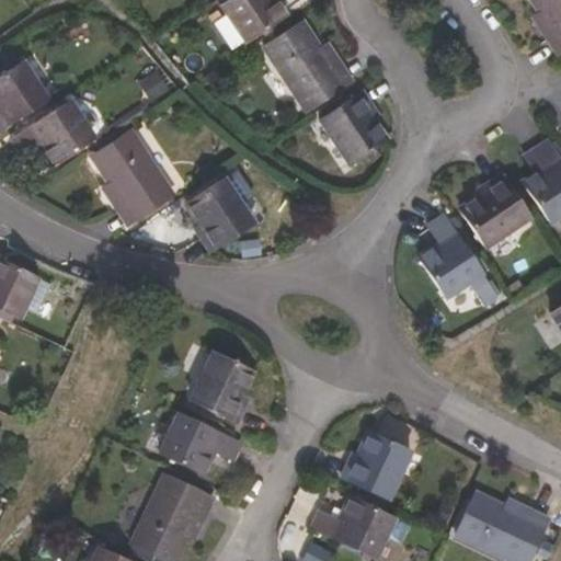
[(278,21),(289,13),(278,0),(228,0),(222,4),(248,42),(264,31),(278,21)]
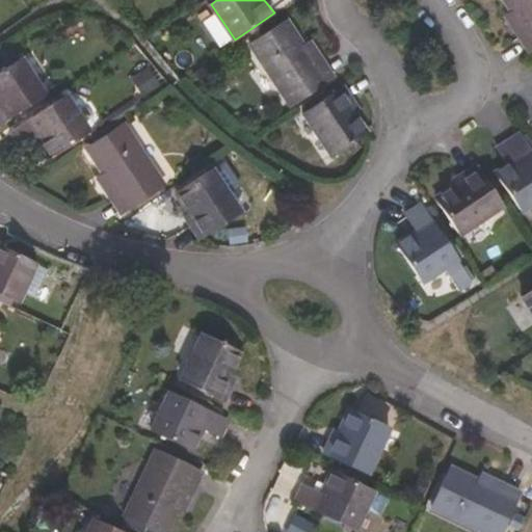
[(531,51),(531,50),(531,0),(506,0),(514,10),(528,32),(521,36),(531,51)]
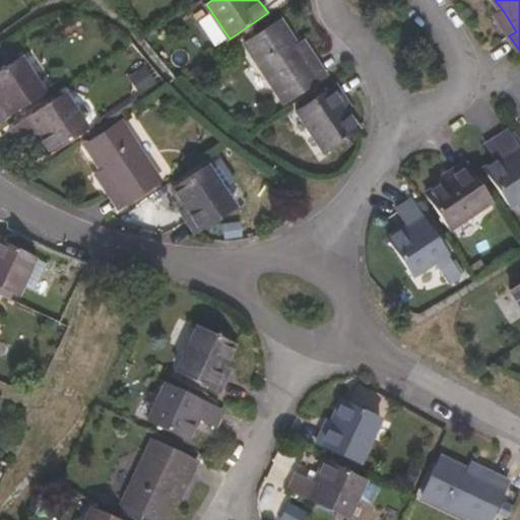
[(509,36),(516,31),(503,10),(496,15),(509,36)]
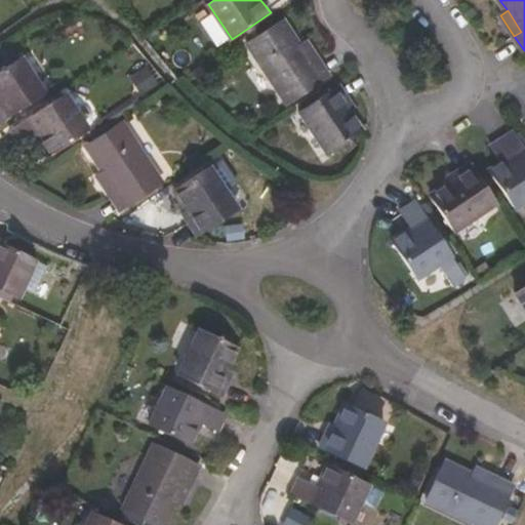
[(247,29),(250,34),(265,25),(260,19),(247,29)]
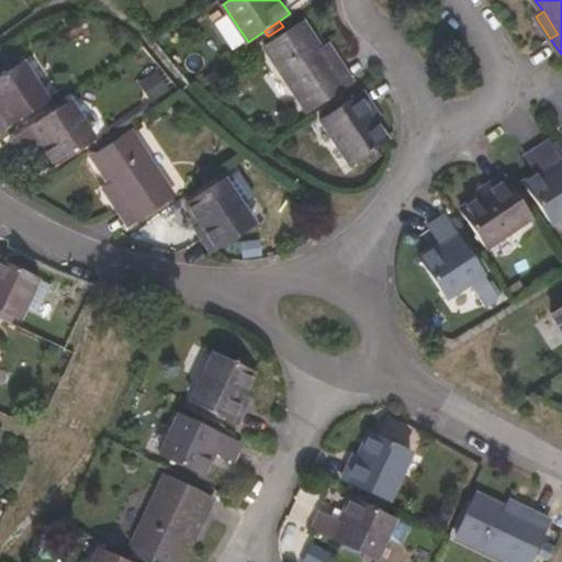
[(310,111),(353,81),(343,65),(335,69),(321,49),(302,22),(288,32),(272,42),(267,46),(310,111)]
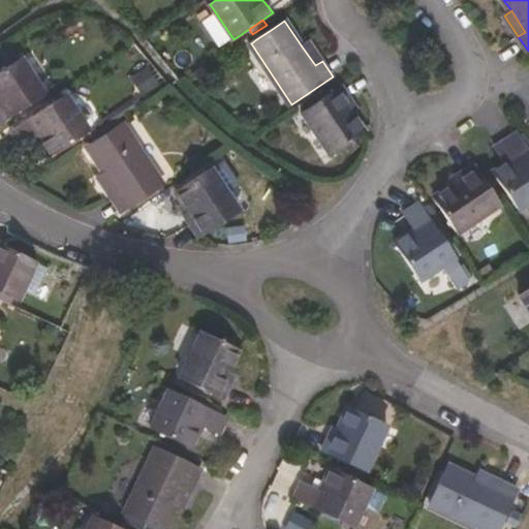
[(252,34),(256,39),(271,30),(267,25),(252,34)]
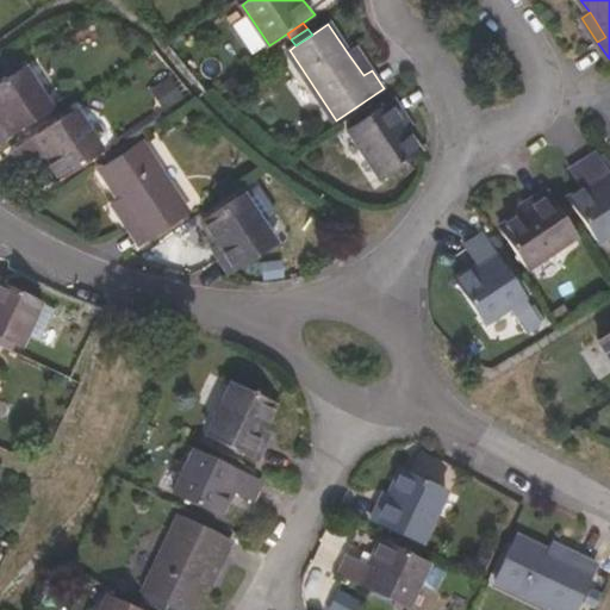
[(363,75),(372,70),(356,48),(348,54),(363,75)]
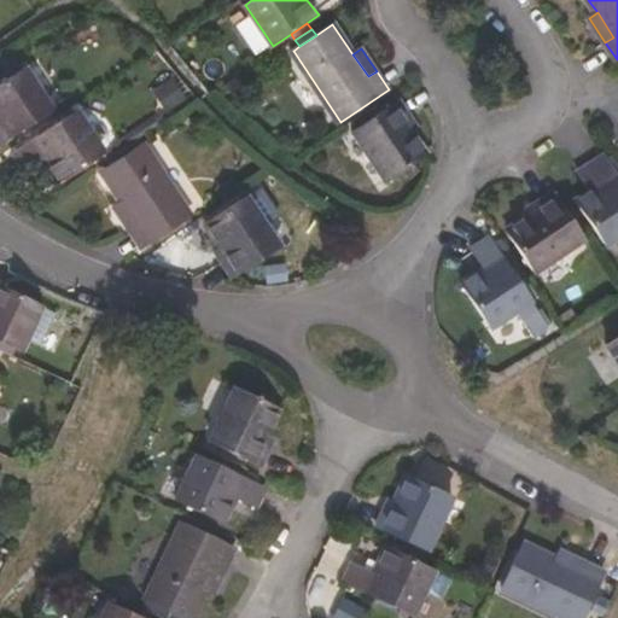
[(0,144),(54,109),(27,66),(0,83),(0,144)]
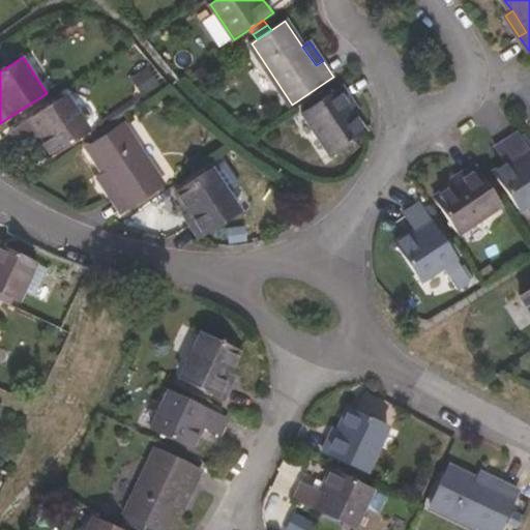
[(333,155),(366,131),(354,113),(347,104),(352,99),(343,85),(303,112),(333,155)]
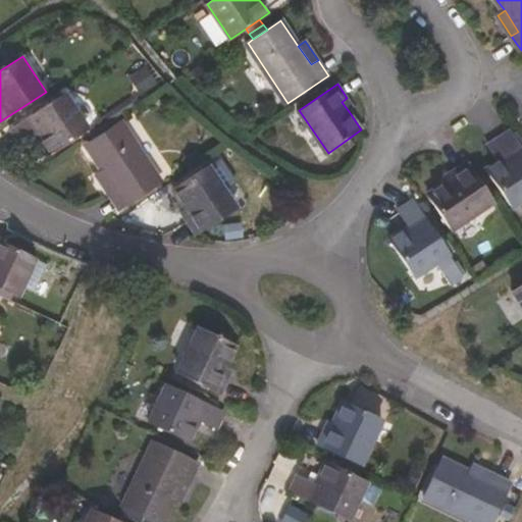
[(50,154),(90,128),(65,93),(11,128),(21,144),(37,135),(50,154)]
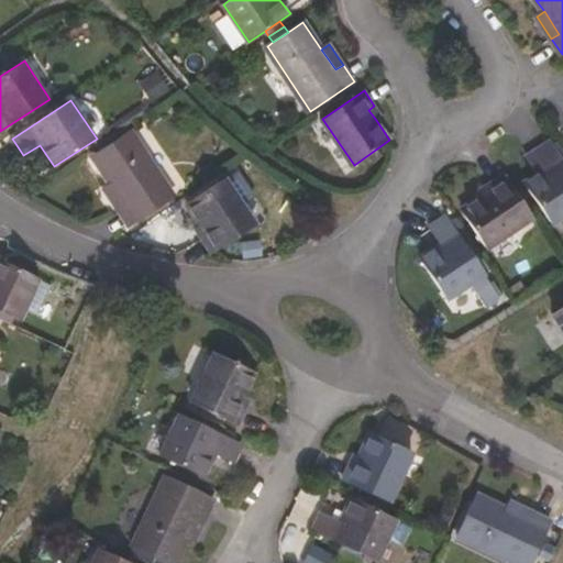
[(376,120),(382,117),(374,106),(368,110),(376,120)]
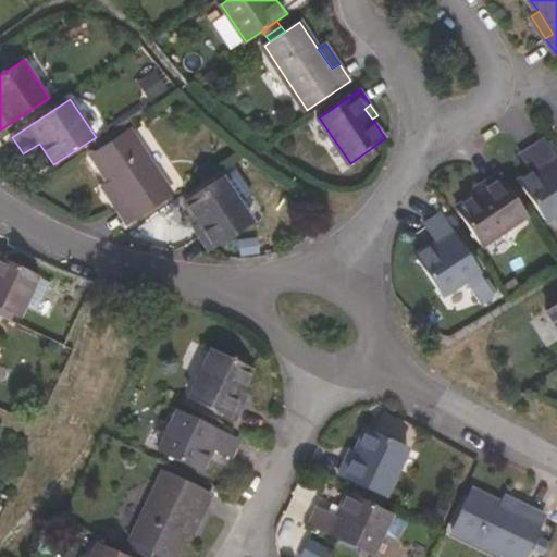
[(128,223),(173,194),(131,130),(94,153),(112,182),(126,202),(119,207),(128,223)]
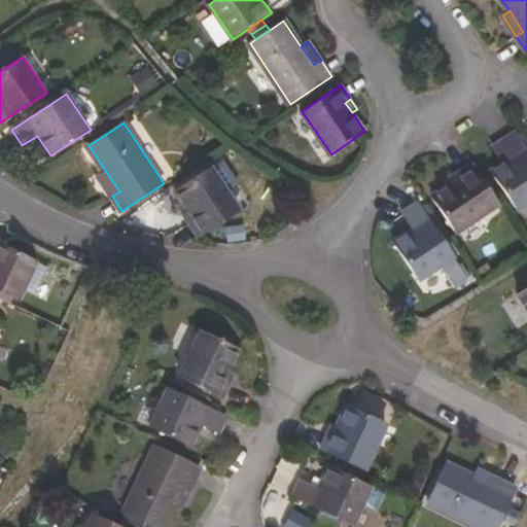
[(518,209),(526,203),(526,146),(517,132),(502,141),(505,145),(495,151),(502,163),(491,169),(518,209)]
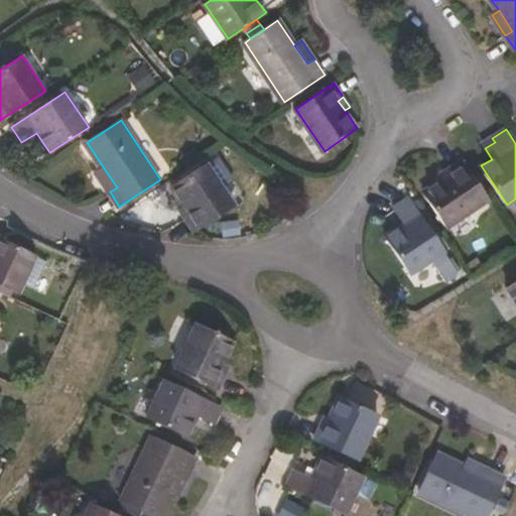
[(446,227),(490,200),(464,159),(449,167),(453,172),(442,178),(423,190),(446,227)]
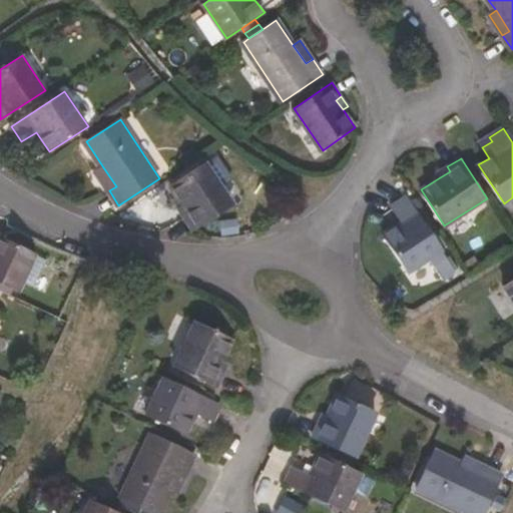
[(194,229),(232,203),(205,162),(170,185),(183,204),(188,210),(183,213),(194,229)]
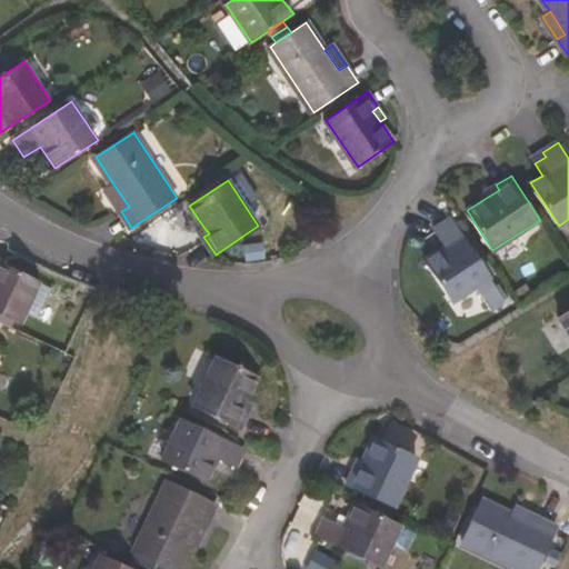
[(485,191),(488,197),(499,190),(496,185),(485,191)]
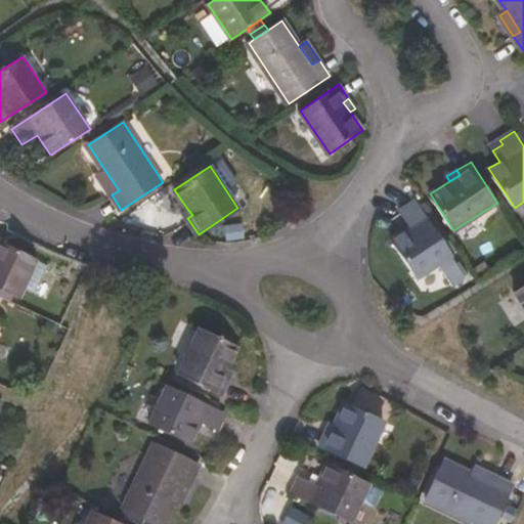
[(112,194),(119,190),(105,171),(97,175),(112,194)]
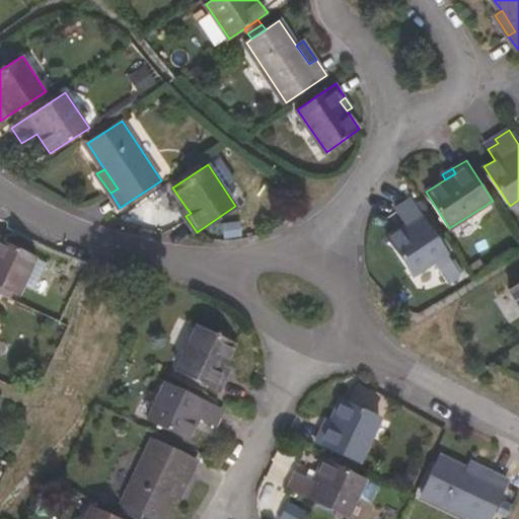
[(449,283),(462,275),(413,199),(397,208),(409,224),(389,236),(413,275),(435,262),(449,283)]
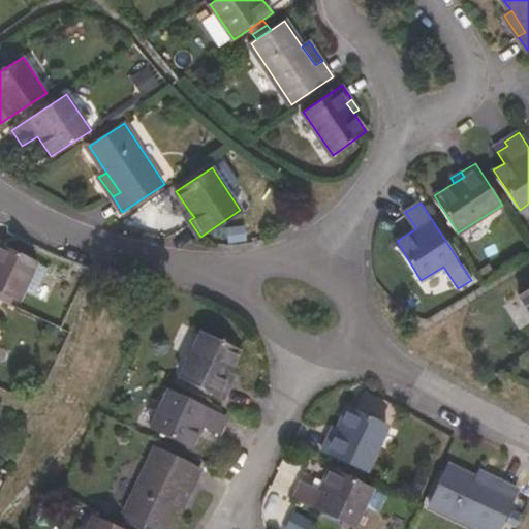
[(189,220),(194,217),(189,211),(185,214),(189,220)]
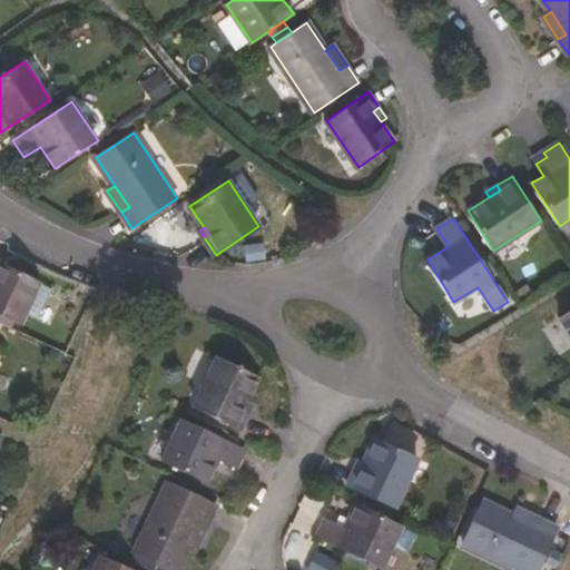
[(0,313),(21,324),(41,283),(0,263),(0,313)]
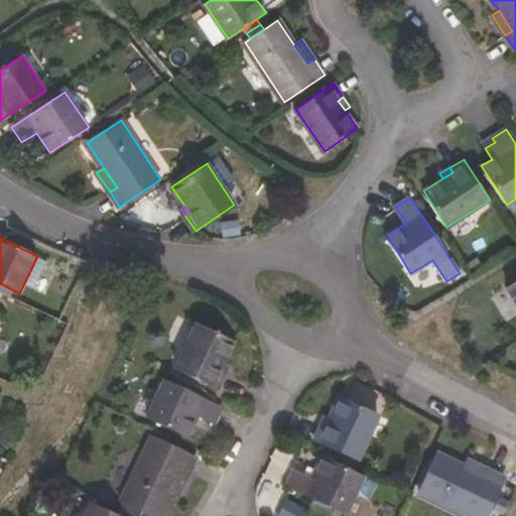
[(222,369),(225,361),(236,341),(200,323),(177,369),(213,386),(219,389),(228,372),(222,369)]
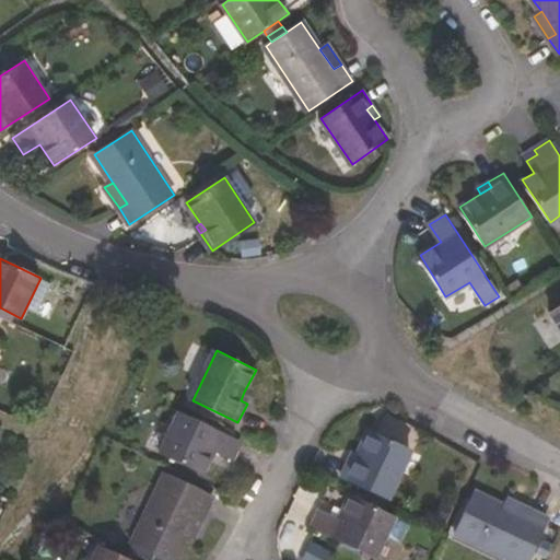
[(241,400),(247,404),(251,396),(244,392),(241,400)]
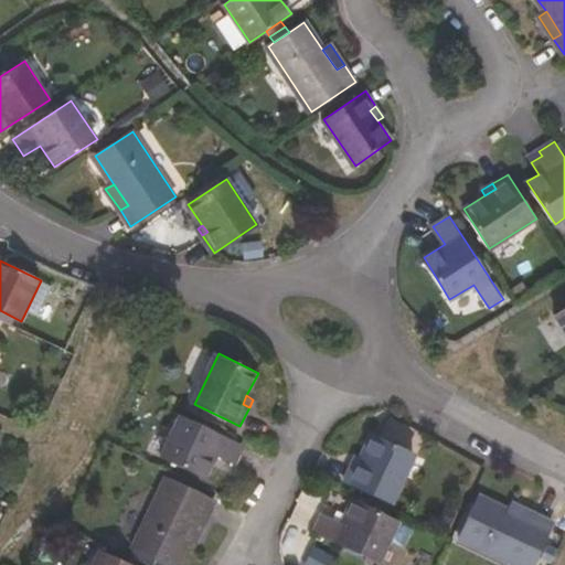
[(228,429),(233,423),(194,404),(190,412),(228,429)]
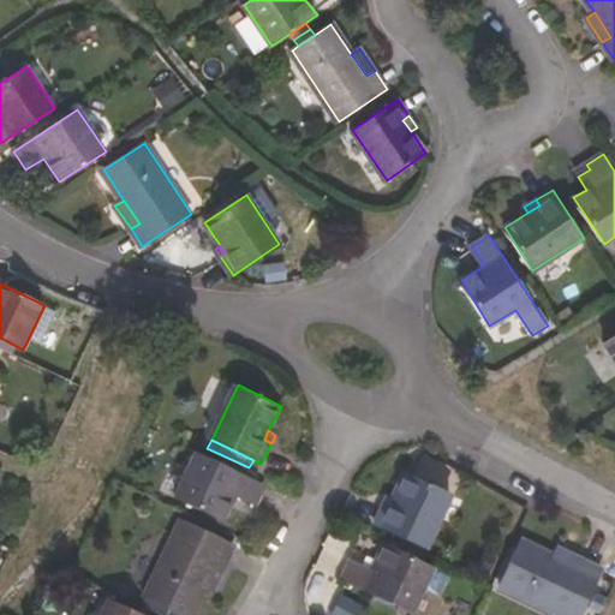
[(257,505),(267,484),(198,453),(178,496),(226,520),(238,496),(257,505)]
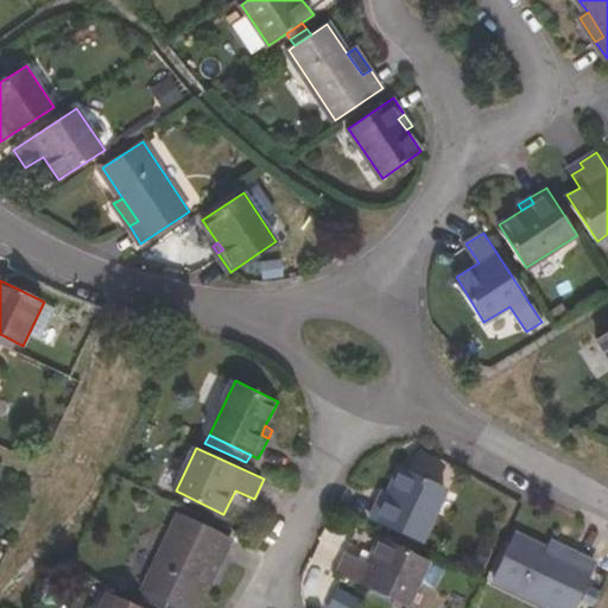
[(373,518),(424,542),(449,489),(404,468),(393,492),(388,500),(382,498),(373,518)]
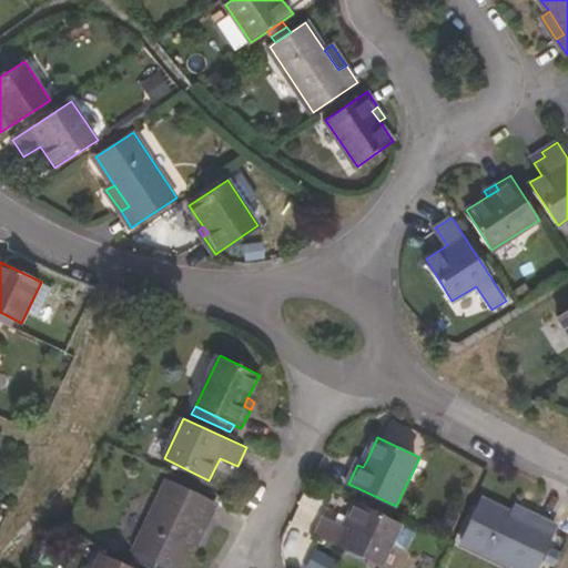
[(357,465),(363,467),(367,459),(362,456),(357,465)]
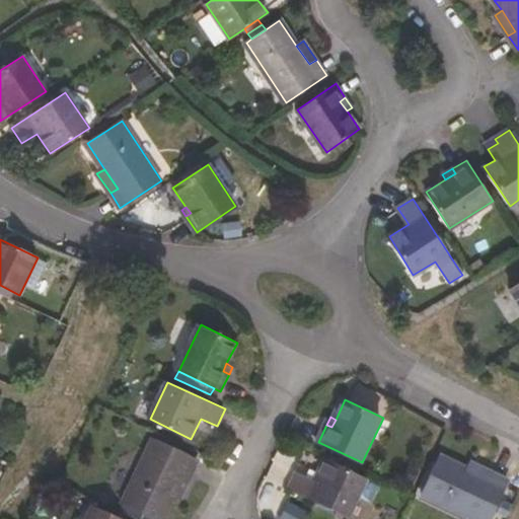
[(184,470),(193,474),(200,459),(154,438),(124,504),(155,518),(161,518),(173,495),(184,470)]
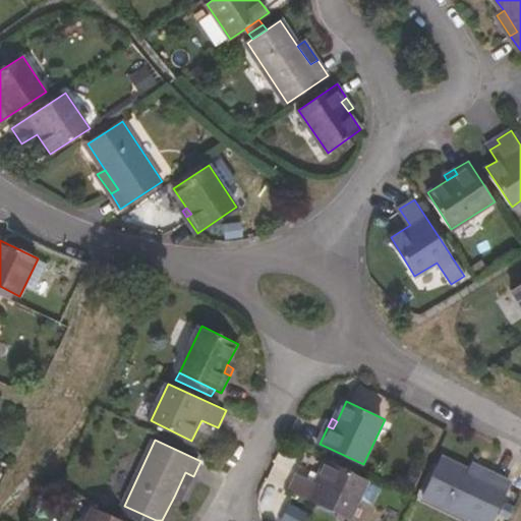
[(423,496),(478,520),(494,520),(512,482),(496,475),(493,482),(471,472),(442,458),(423,496)]
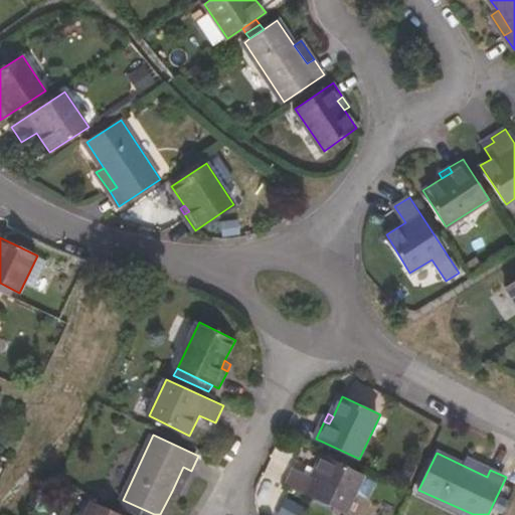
[(289,484),(347,511),(364,475),(323,456),(313,477),(296,469),(289,484)]
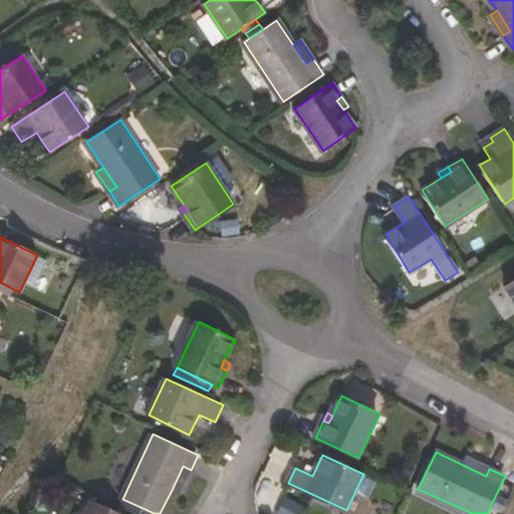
[(465,466),(486,476),(489,469),(468,459),(465,466)]
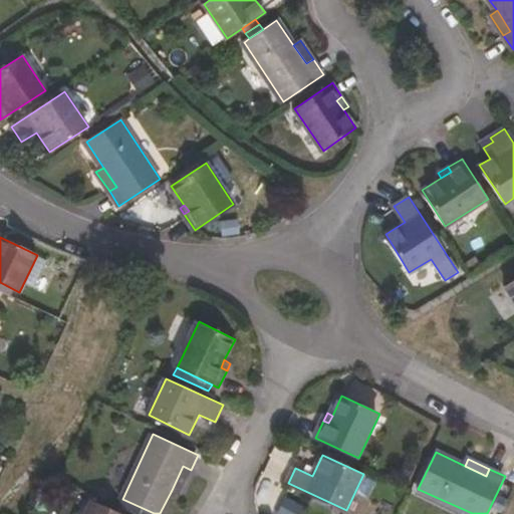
[(172,490),(180,494),(191,470),(183,466),(172,490)]
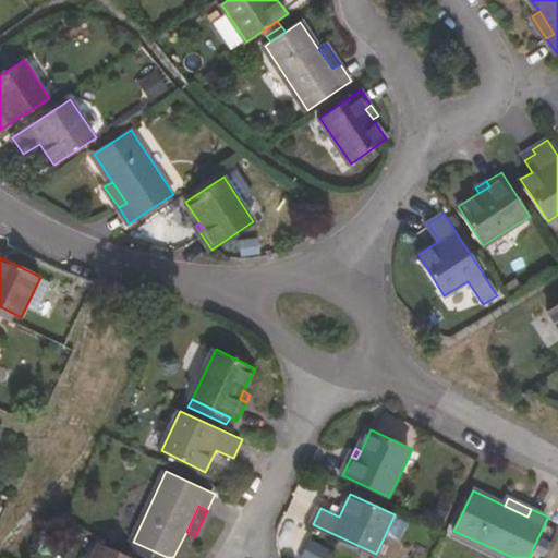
[(130,557),(100,544),(93,557),(130,557)]
